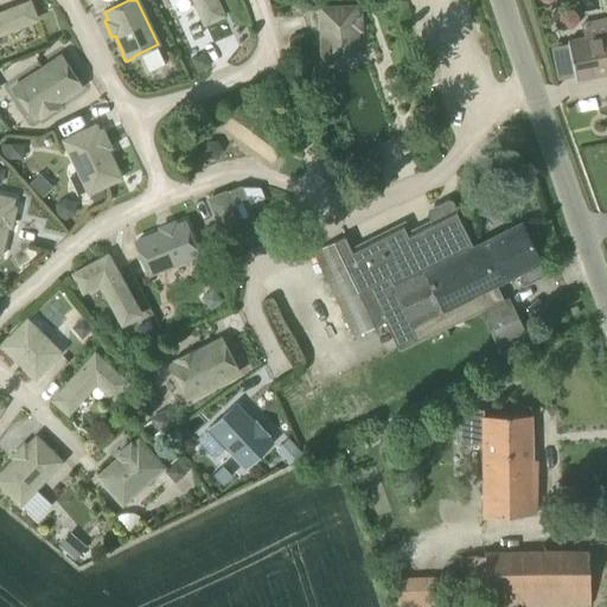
[(215,19),(217,19),(223,17),(224,14),(222,8),(219,7),(216,0),(193,0),(204,23),(215,19)]
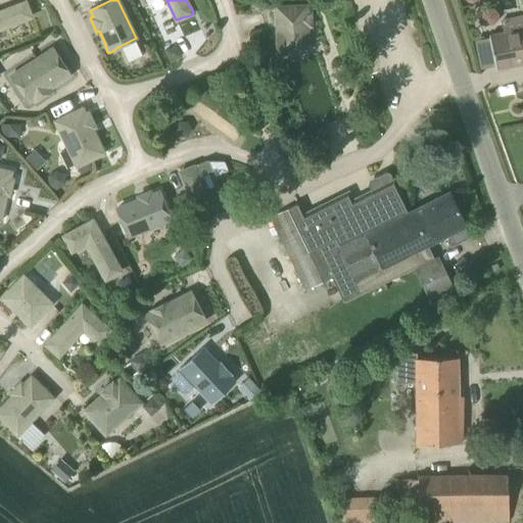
[(0,29),(31,17),(26,2),(0,11),(0,29)]
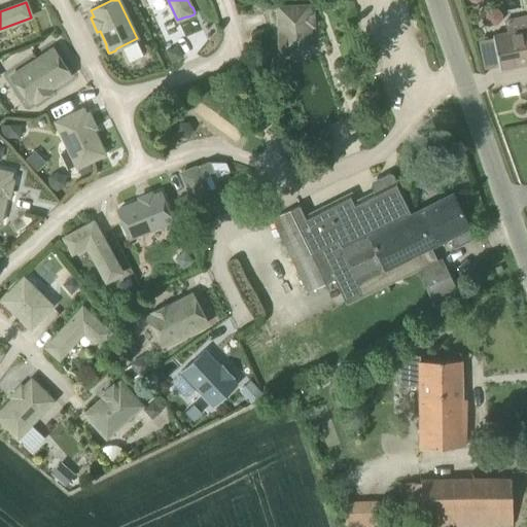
[(310,26),(313,26),(313,12),(309,13),(309,5),(278,7),(280,53),(311,51),(310,26)]
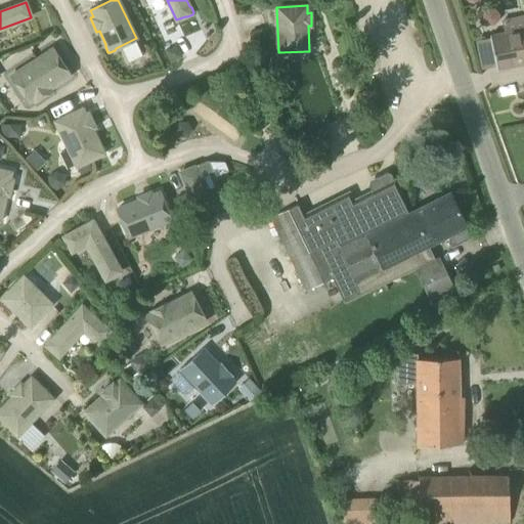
[(487,7),(483,12),(483,19),(488,24),(495,24),(499,18),(499,12),(494,7),(487,7)]
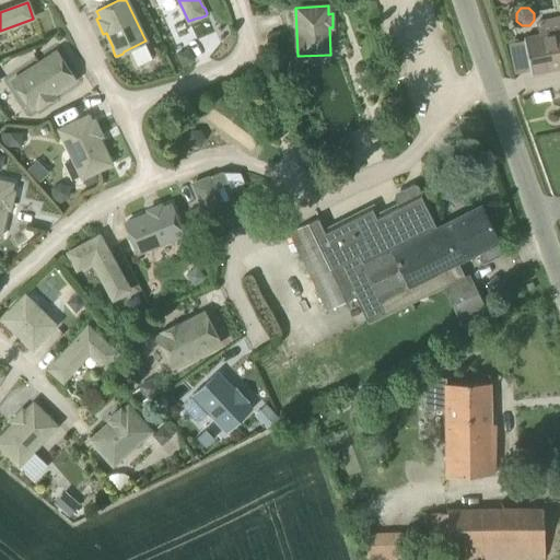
[(559,67),(559,15),(559,16),(559,18),(559,30),(524,37),(531,71),(546,68),(546,71),(559,67)]
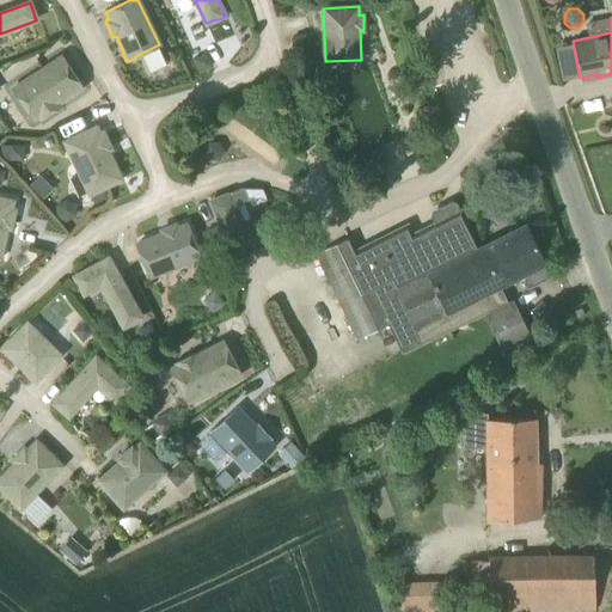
[(291,37),(297,53),(311,48),(306,32),(291,37)]
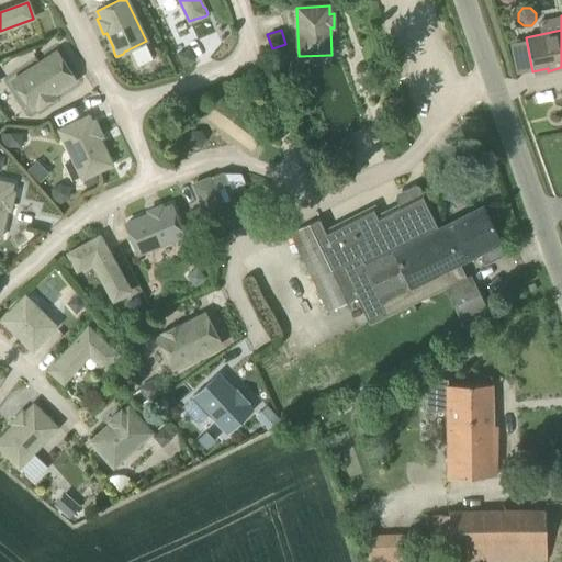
[(195,59),(190,46),(177,53),(182,66),(195,59)]
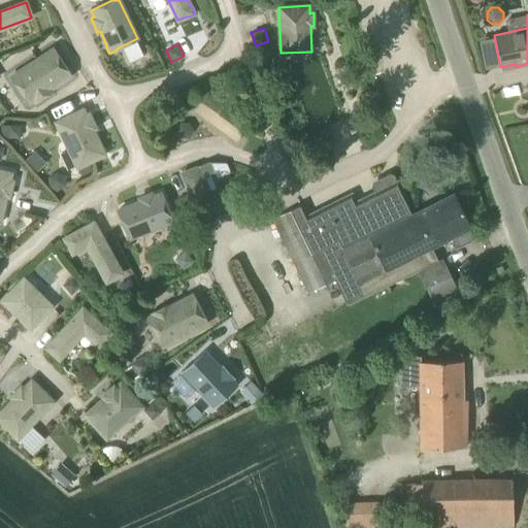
[(51,89),(70,75),(53,48),(11,76),(29,103),(34,100),(35,101),(52,91),(51,89)]
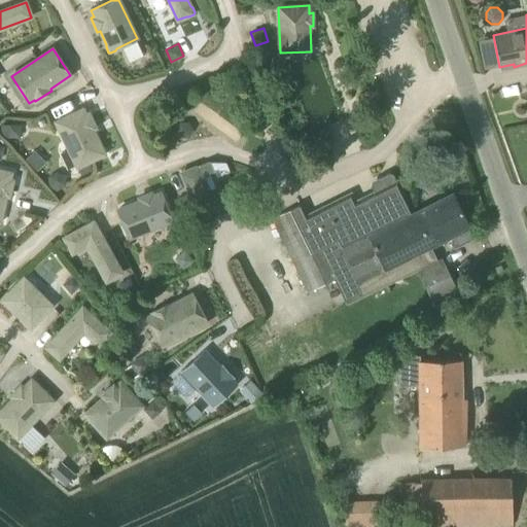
[(105,155),(105,153),(103,148),(101,147),(93,129),(95,128),(89,113),(85,115),(82,109),(56,121),(77,167),(97,157),(99,157),(105,155)]
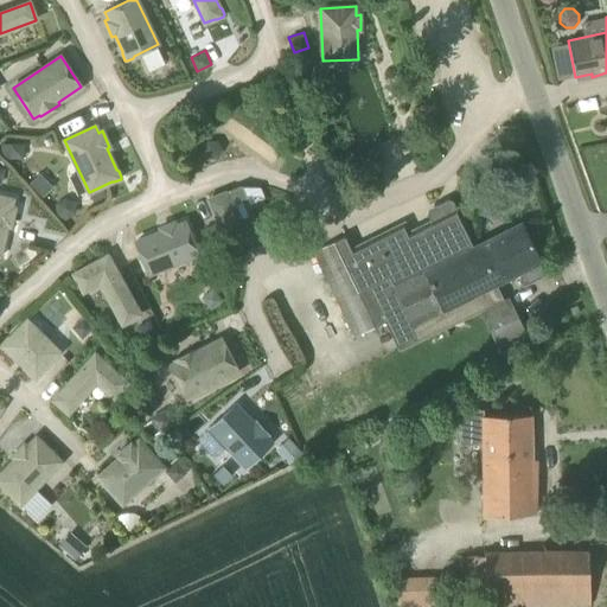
[(8,142),(8,157),(24,158),(25,142),(8,142)]
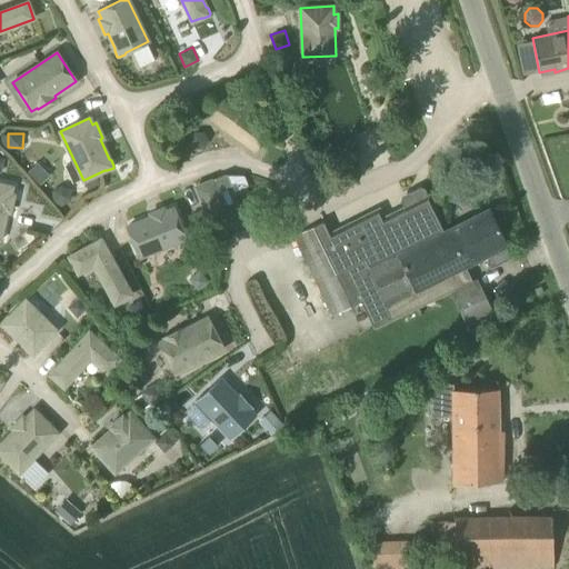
[(362,157),(356,136),(336,142),(342,163),(362,157)]
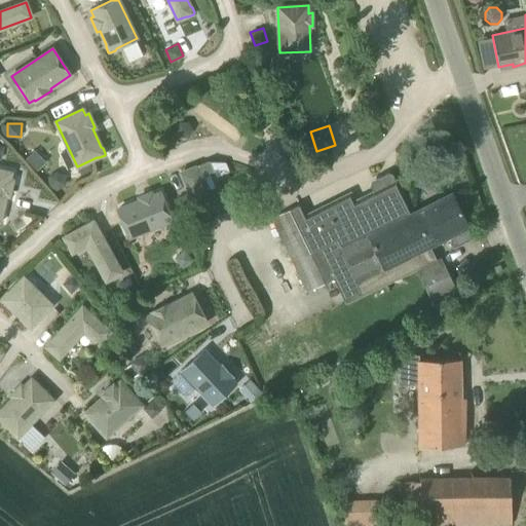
[(88,161),(77,166),(81,175),(92,170),(88,161)]
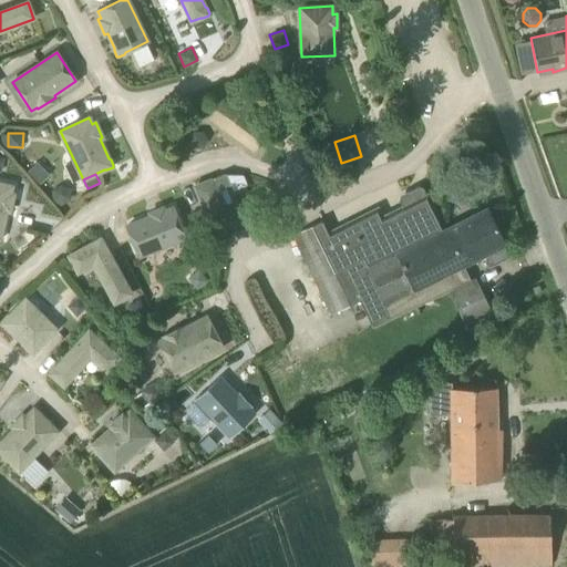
[(10,210),(13,194),(10,193),(11,186),(0,183),(0,239),(1,239),(2,233),(1,230),(6,210),(10,210)]
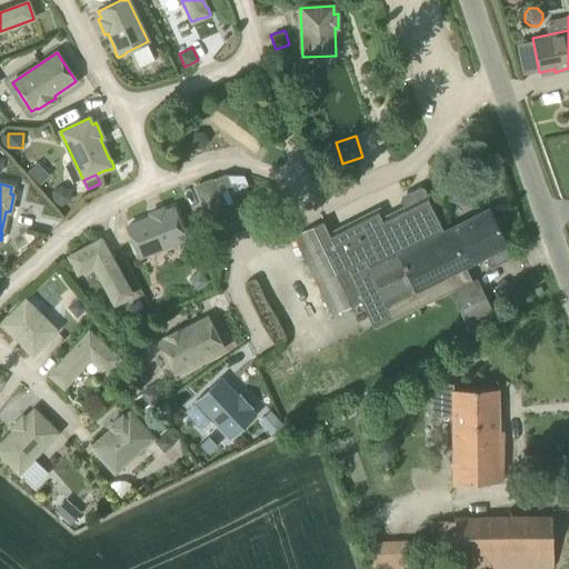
[(200,198),(201,200),(216,235),(263,215),(256,197),(226,210),(218,191),(200,198)]
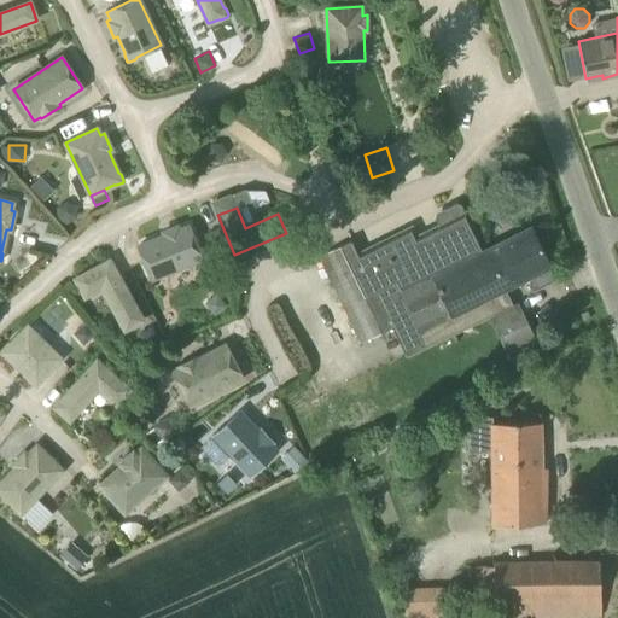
[(530,227),(508,237),(484,249),(466,211),(417,235),(412,225),(360,251),(353,238),(319,255),(362,342),(394,327),(409,357),(461,332),(489,318),(508,354),(531,342),(513,305),(505,289),(526,278),(534,291),(557,279),(530,227)]
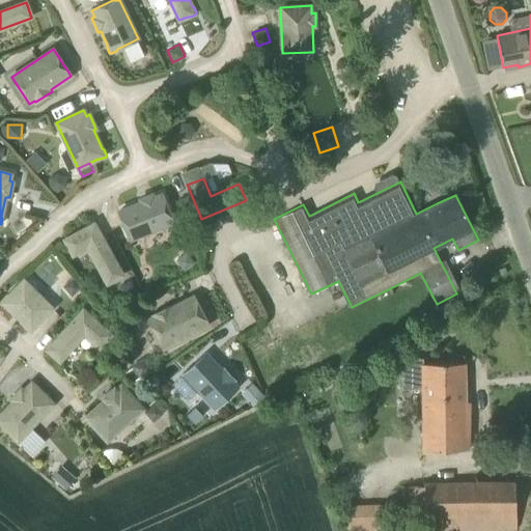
[(141,202),(118,211),(127,232),(126,234),(129,241),(131,241),(136,239),(137,236),(173,223),(162,194),(154,197),(152,194),(140,199),(141,202)]
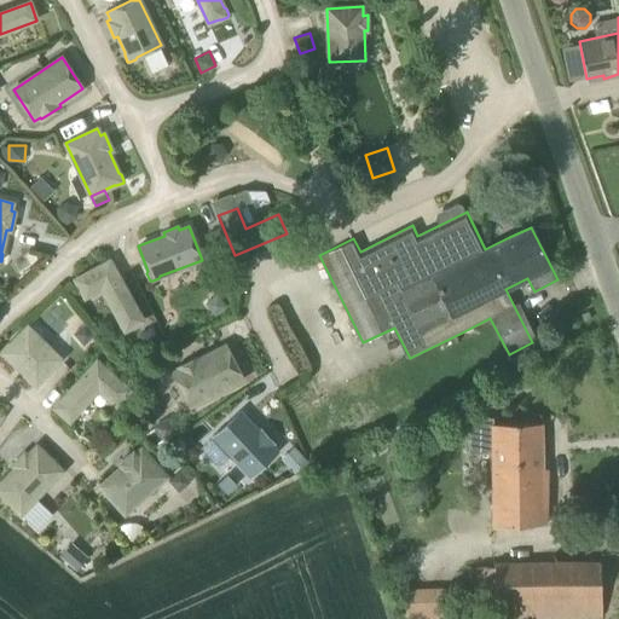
[(223,229),(209,233),(214,246),(215,246),(217,250),(227,246),(226,242),(227,241),(223,229)]
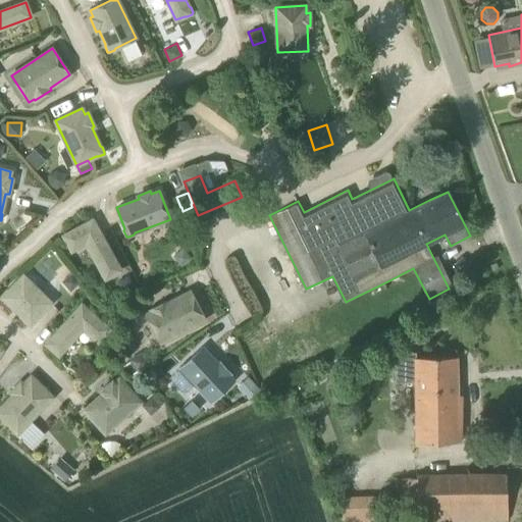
[(105,278),(120,270),(93,219),(63,236),(71,251),(86,243),(105,278)]
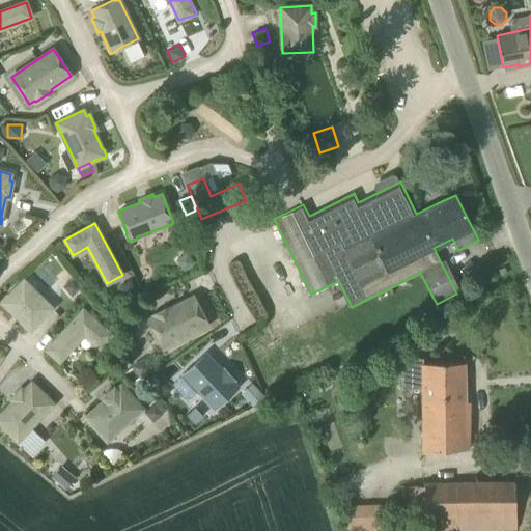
[(187,250),(175,259),(184,269),(195,260),(187,250)]
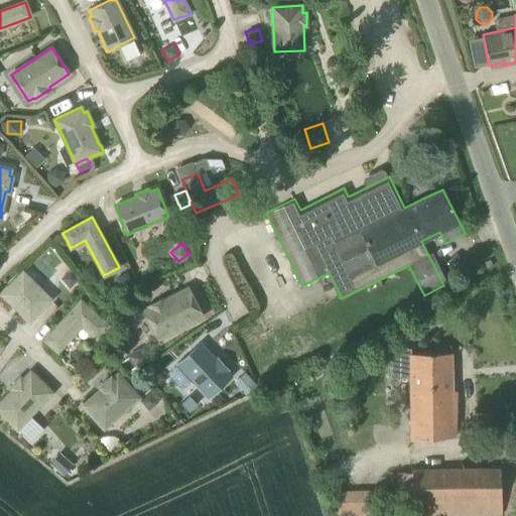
[(71,268),(61,277),(71,286),(80,277),(71,268)]
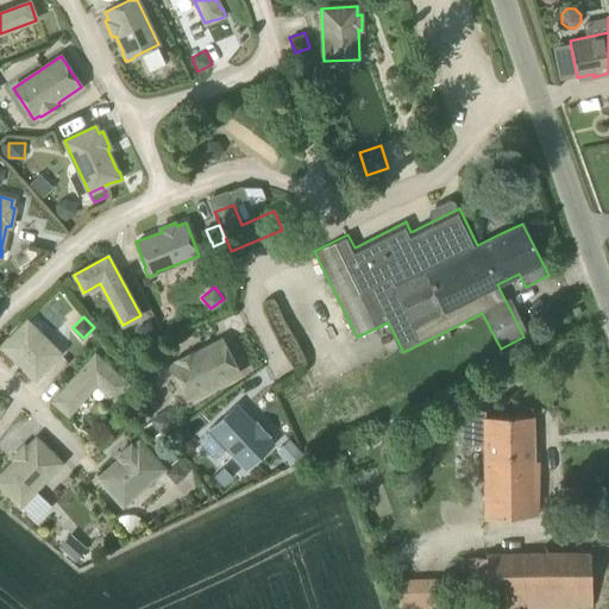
[(35,378),(60,353),(27,321),(2,346),(35,378)]
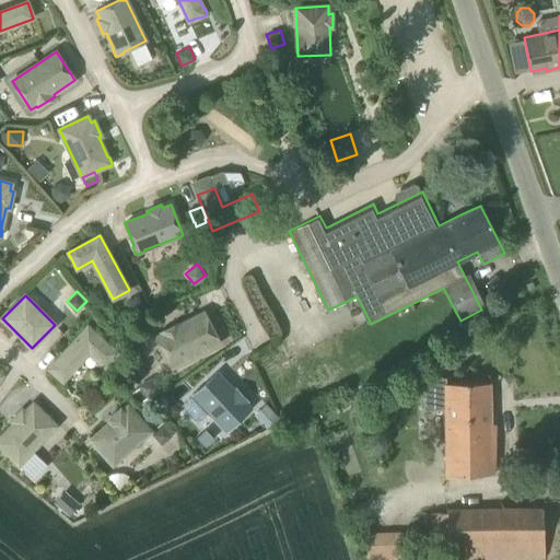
[(125,302),(132,314),(144,307),(138,295),(125,302)]
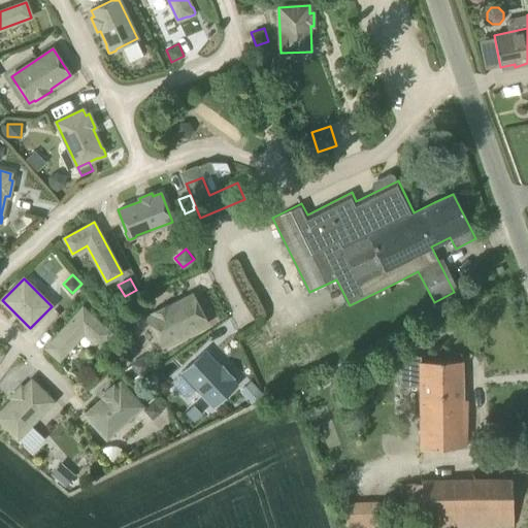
[(161,345),(196,328),(206,322),(201,311),(196,301),(196,298),(194,293),(192,293),(186,295),(186,297),(167,306),(167,305),(152,312),(153,315),(146,317),(161,345)]
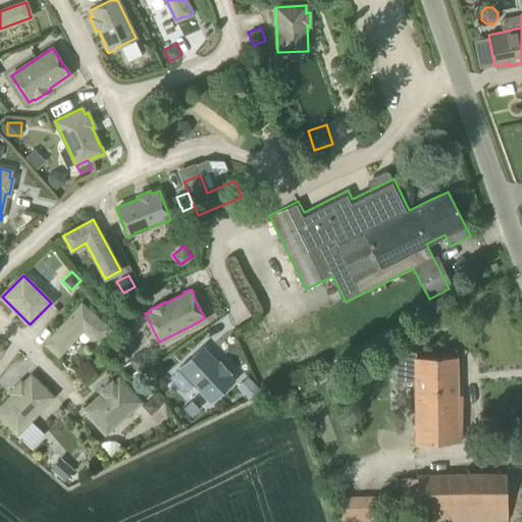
[(98,342),(109,329),(82,304),(46,344),(53,350),(53,352),(57,356),(60,356),(64,352),(63,350),(83,328),(98,342)]
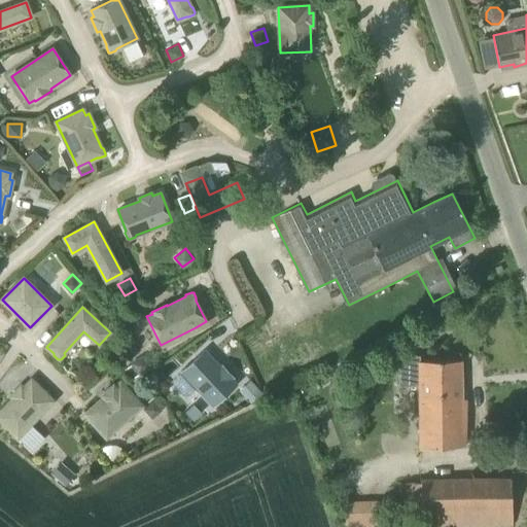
[(230,379),(232,377),(221,365),(219,367),(204,350),(187,365),(185,365),(180,370),(180,372),(184,377),(187,377),(213,405),(236,384),(230,379)]
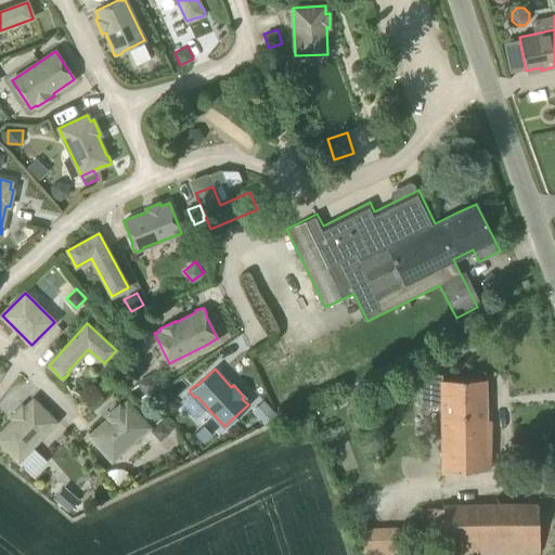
[(158,386),(150,373),(138,382),(146,394),(158,386)]
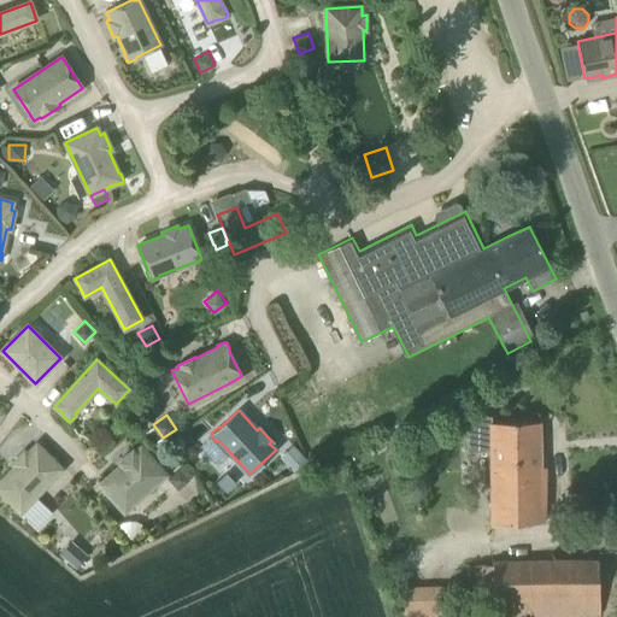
[(492,423),(492,416),(466,417),(468,452),(491,452),(491,526),(544,522),(546,466),(541,466),(540,422),(492,423)]
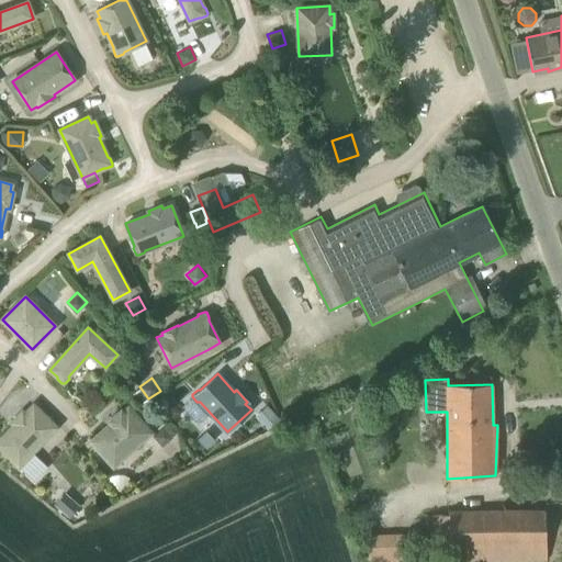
[(0,448),(19,467),(56,427),(40,411),(40,408),(34,403),(32,403),(27,408),(27,411),(24,414),(22,411),(11,423),(13,425),(0,438),(0,448)]
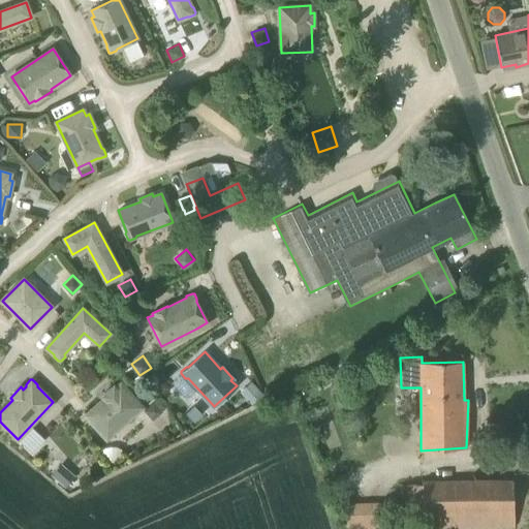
[(305,382),(294,387),(298,397),(309,392),(305,382)]
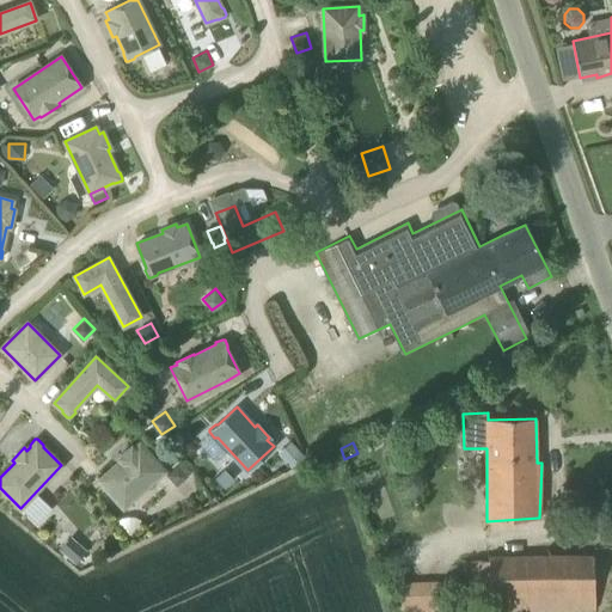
[(123,508),(165,471),(140,444),(134,450),(132,447),(118,459),(121,460),(98,481),(123,508)]
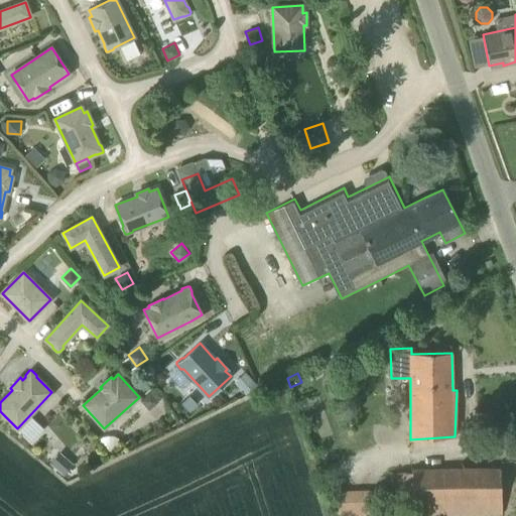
[(254,384),(244,374),(235,383),(245,393),(254,384)]
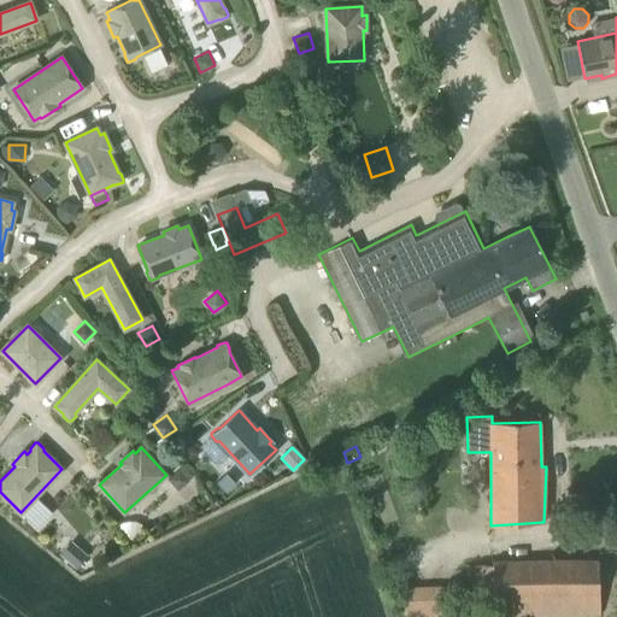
[(180,466),(168,479),(180,491),(191,480),(189,479),(193,475),(183,465),(181,468),(180,466)]
